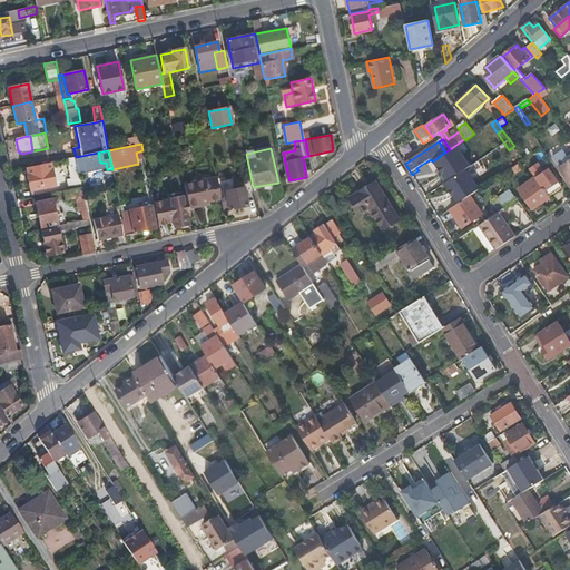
[(95,164),(100,163),(98,153),(76,157),(77,165),(78,168),(85,166),(91,165),(92,169),(95,169),(95,164)]
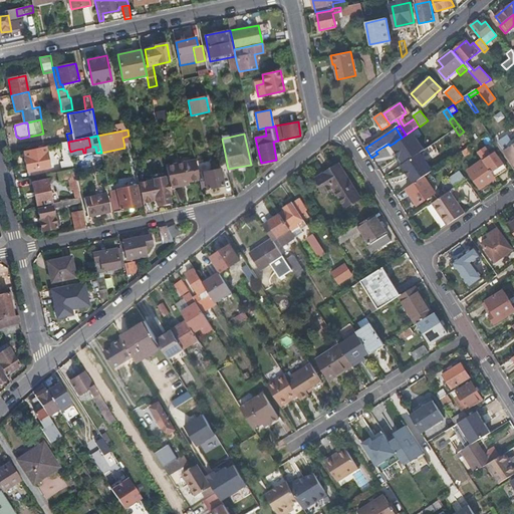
[(399,179),(413,170),(402,154),(410,149),(402,138),(397,141),(395,143),(397,146),(383,155),(399,179)]
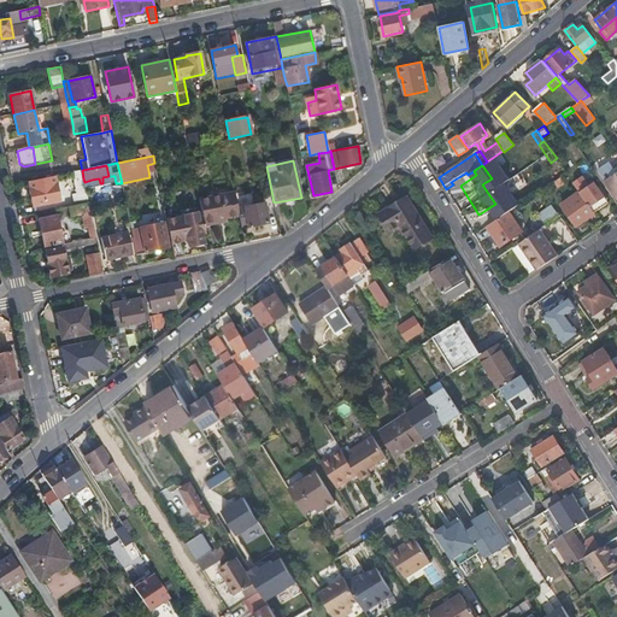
[(83,178),(82,170),(72,172),(74,180),(83,178)]
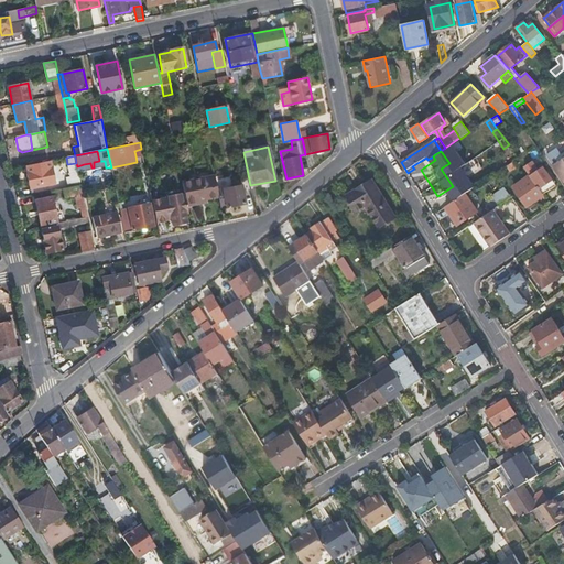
[(563,158),(554,165),(563,180),(563,158)]
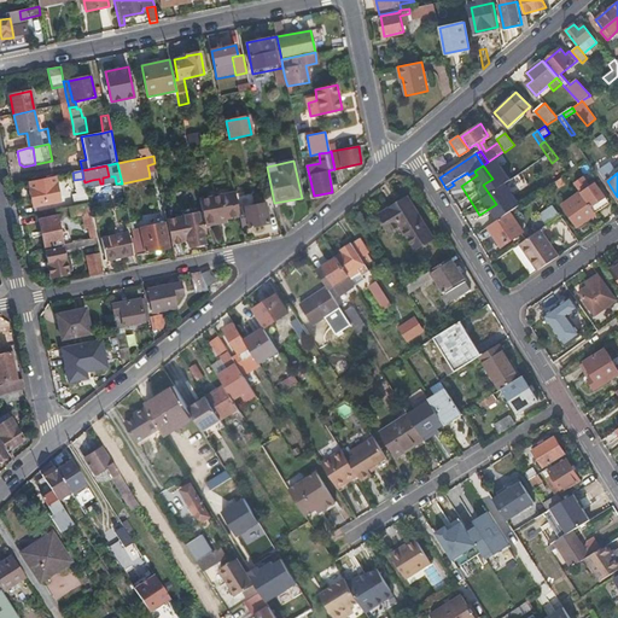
[(563,205),(577,226),(596,213),(593,208),(607,198),(598,182),(592,186),(584,175),(575,182),(582,192),(563,205)]
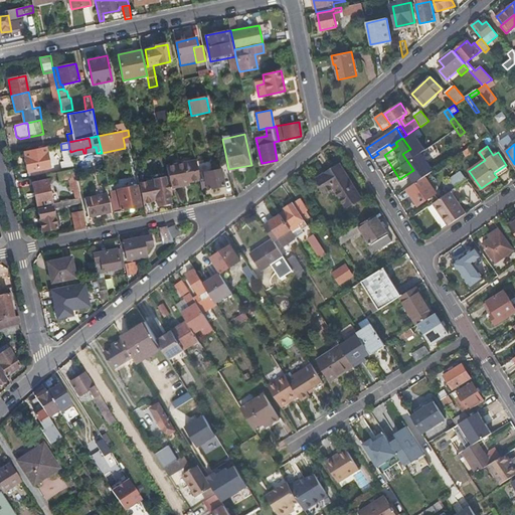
[(48,169),(44,147),(33,149),(34,155),(25,157),(24,157),(27,173),(48,169)]
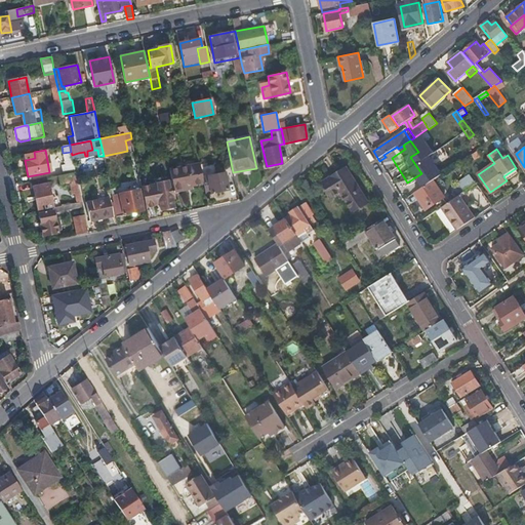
[(479,150),(472,155),(475,159),(482,155),(479,150)]
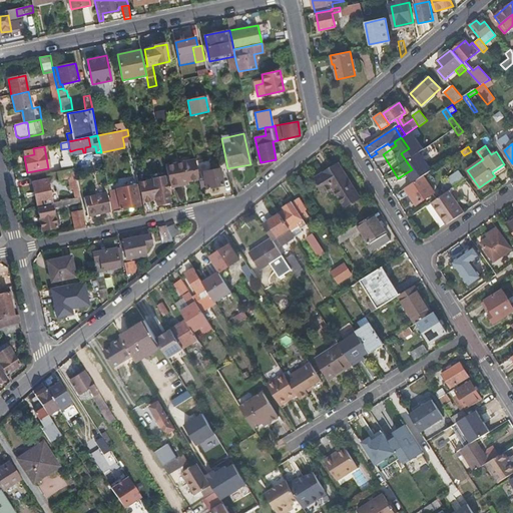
[(73,168),(70,151),(69,148),(61,149),(64,161),(60,161),(62,170),(73,168)]
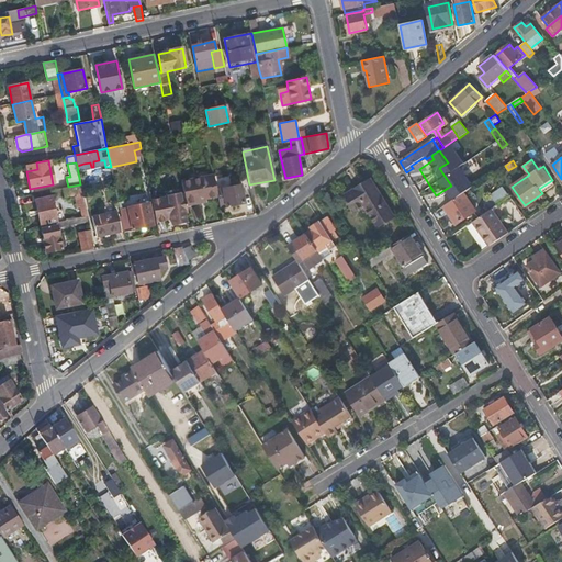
[(181,182),(184,194),(187,208),(197,205),(195,201),(217,195),(216,190),(213,176),(181,182)]
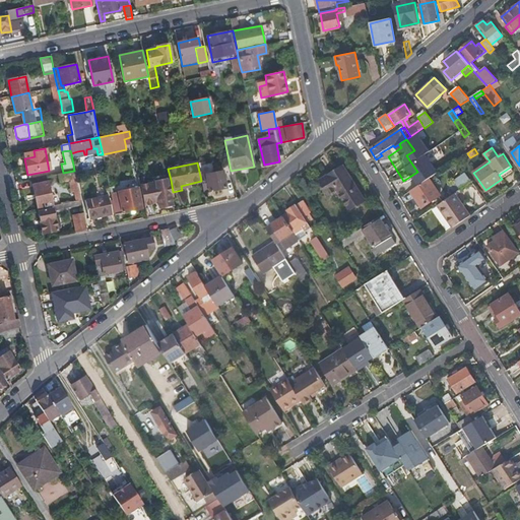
[(201,173),(213,172),(212,164),(201,165),(201,173)]
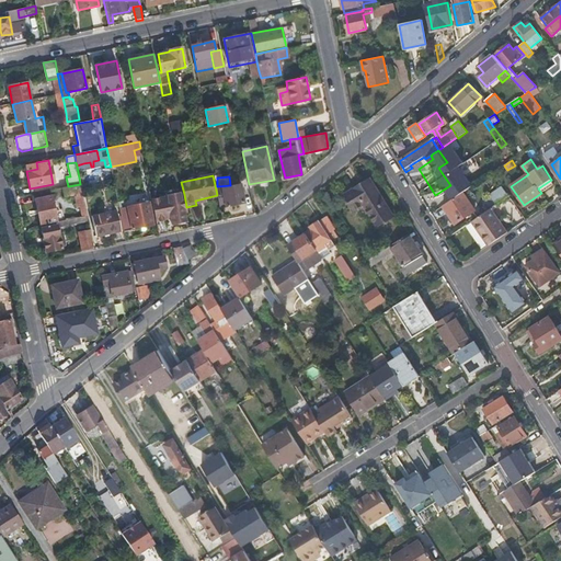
[(395,217),(370,179),(345,194),(355,210),(365,205),(378,227),(395,217)]
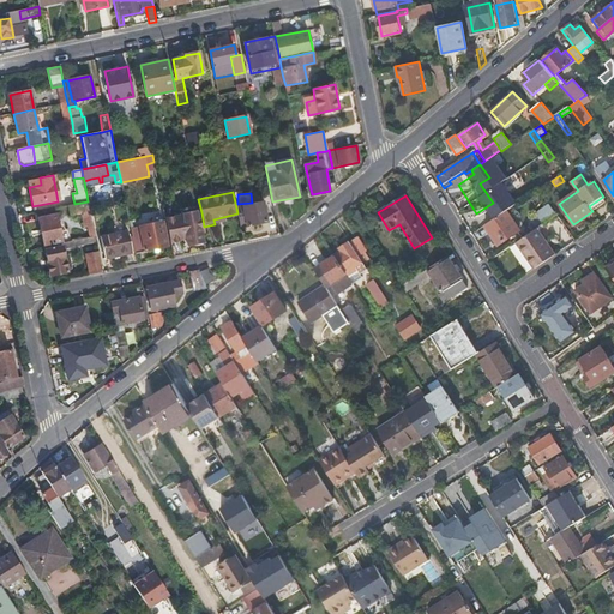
[(607,202),(603,197),(589,206),(593,211),(607,202)]
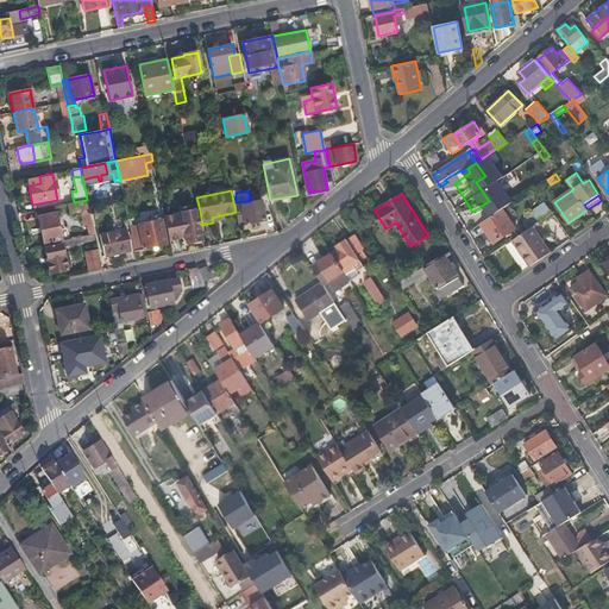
[(83,226),(93,224),(87,200),(74,202),(67,203),(69,213),(69,214),(81,212),(83,226)]
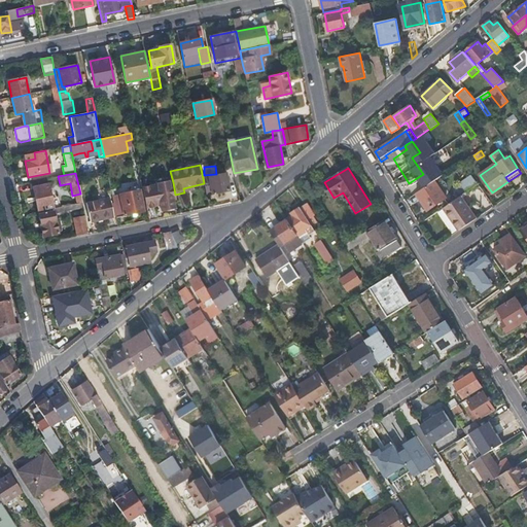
[(224,174),(203,178),(204,183),(206,196),(229,190),(224,174)]
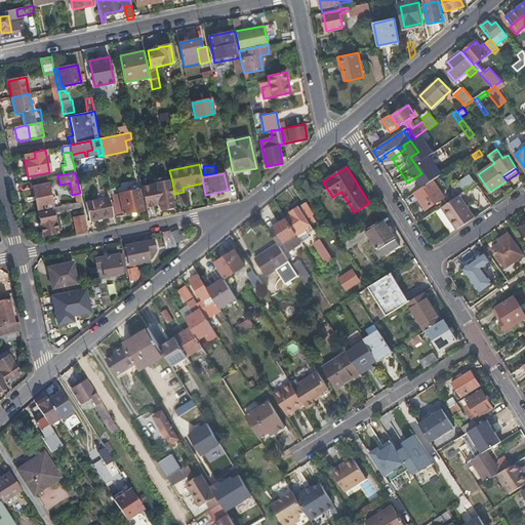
[(477,184),(470,174),(459,182),(466,191),(477,184)]
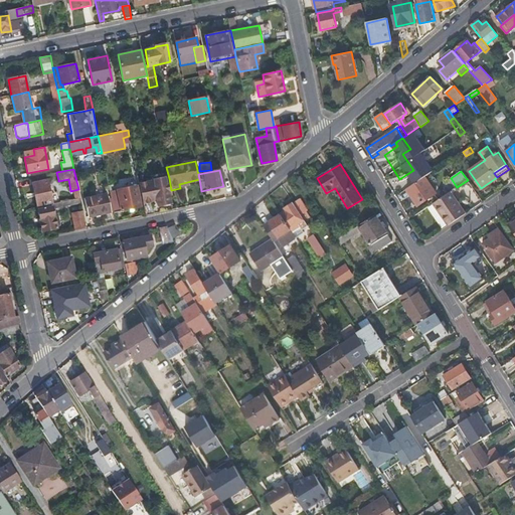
[(56,172),(45,175),(46,180),(47,182),(58,180),(56,172)]
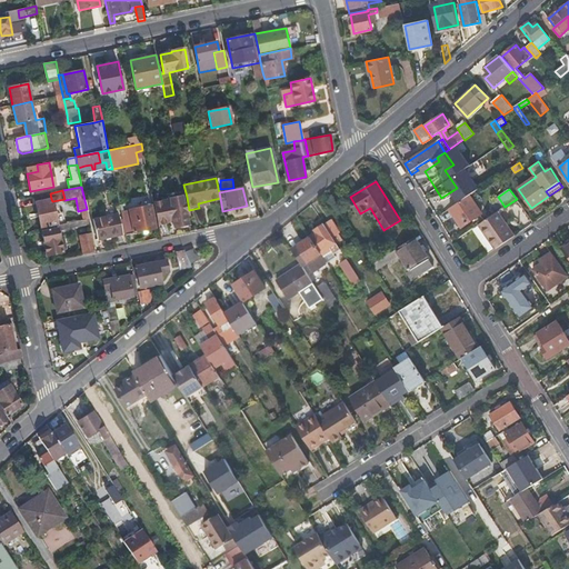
[(170,200),(153,203),(161,239),(169,237),(167,223),(172,222),(173,228),(188,225),(187,216),(190,216),(189,210),(187,197),(183,197),(182,196),(178,196),(175,196),(170,200)]
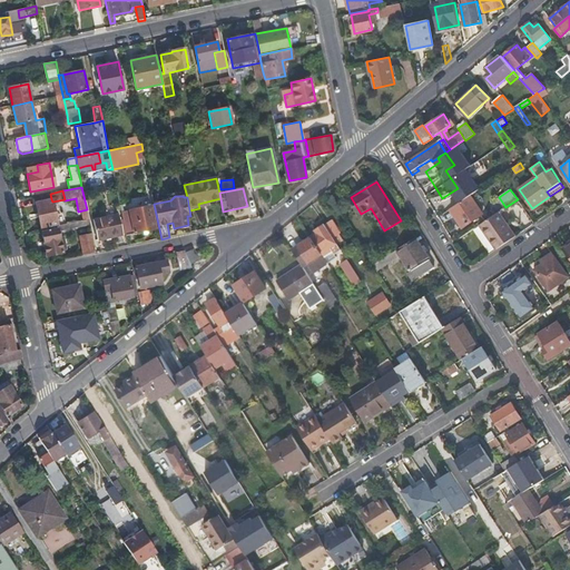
[(483,215),(471,196),(451,209),(463,228),(483,215)]
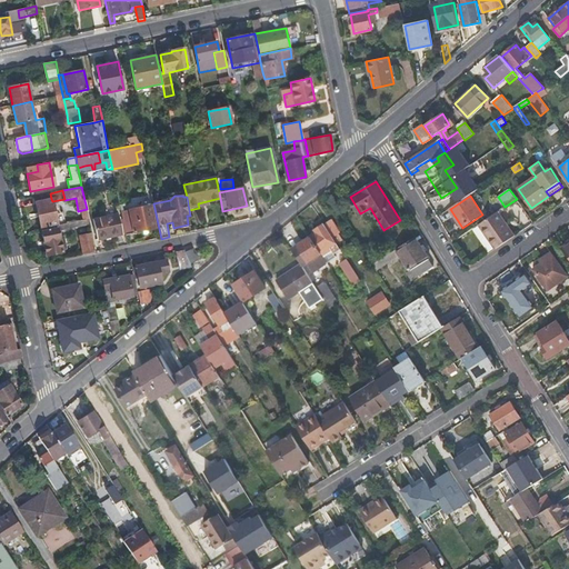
[(127,201),(119,202),(126,235),(156,228),(149,198),(139,200),(140,207),(129,209),(127,201)]
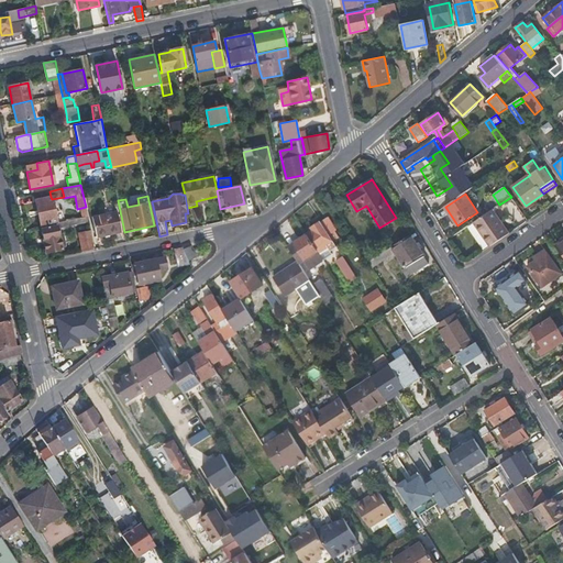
[(41,225),(56,222),(52,199),(51,197),(35,200),(41,225)]
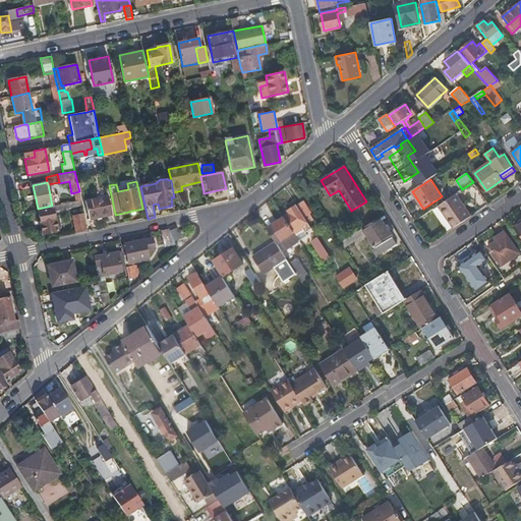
[(73,201),(81,200),(79,191),(71,193),(73,201)]
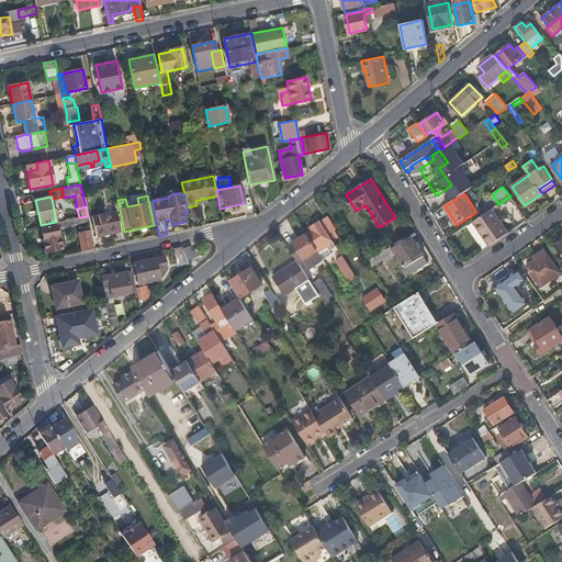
[(508,233),(492,209),(473,222),(490,246),(508,233)]
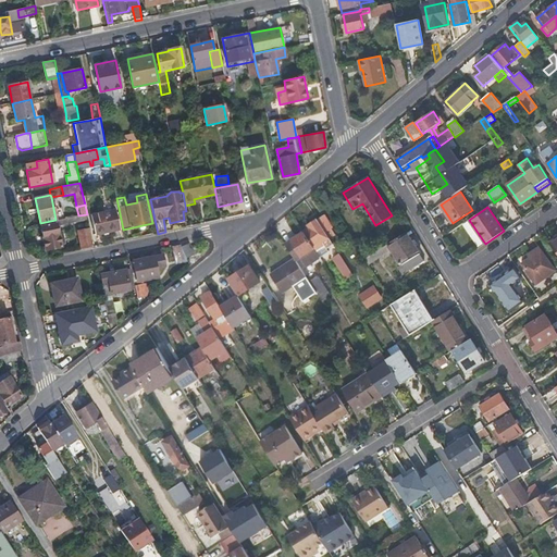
[(96,235),(120,230),(115,210),(106,211),(108,219),(104,220),(103,215),(93,218),(96,235)]
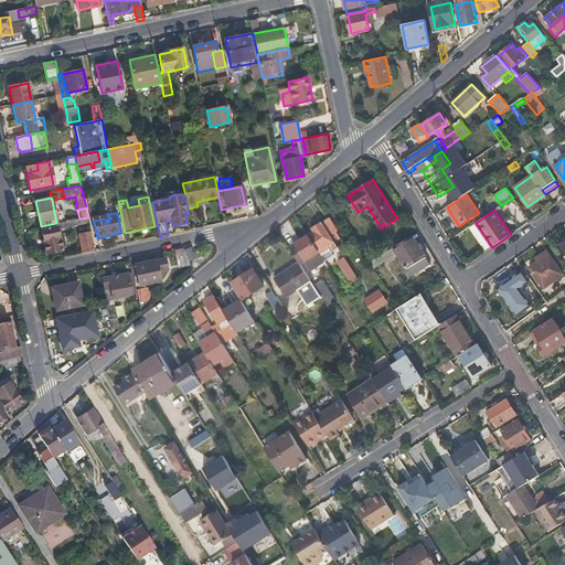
[(338,231),(329,217),(313,228),(315,232),(309,236),(319,252),(322,256),(331,249),(332,252),(338,247),(334,242),(341,237),(337,231),(338,231)]
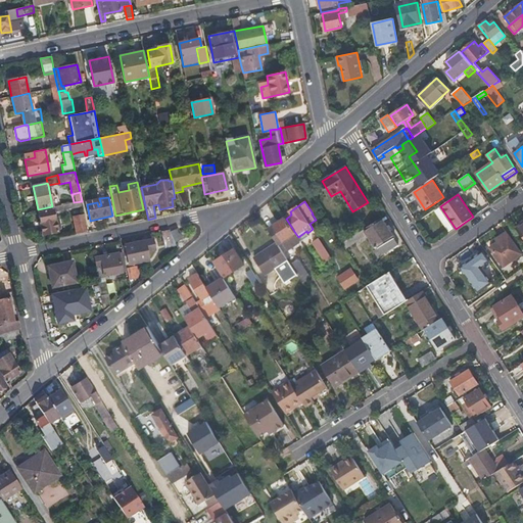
[(74,202),(53,207),(53,209),(39,212),(44,234),(58,231),(58,228),(60,227),(59,218),(55,219),(54,211),(57,211),(75,207),(74,202)]
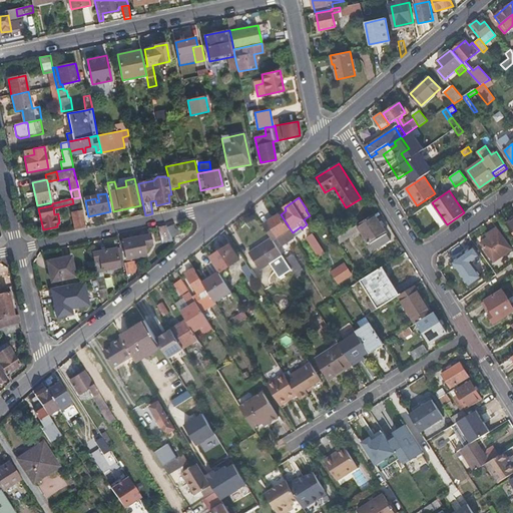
[(75,229),(86,227),(82,210),(72,212),(75,229)]
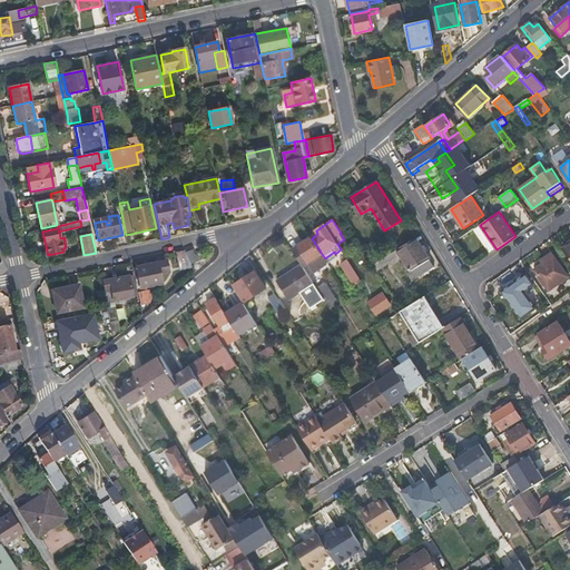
[(416,237),(373,265),(377,271),(402,256),(412,271),(408,274),(412,281),(435,266),(416,237)]
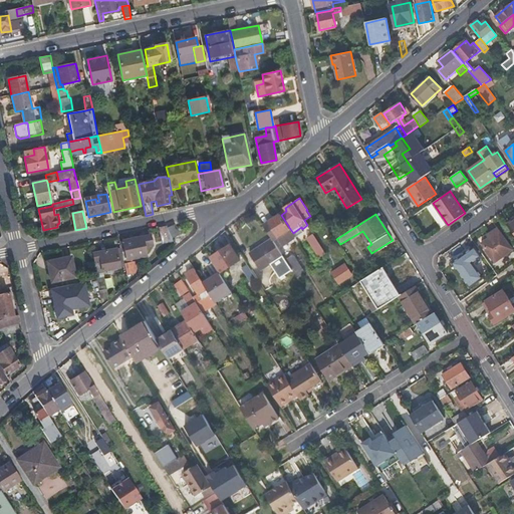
[(281,215),(263,226),(272,239),(273,241),(278,238),(284,245),(295,238),(290,230),(290,229),(281,215)]
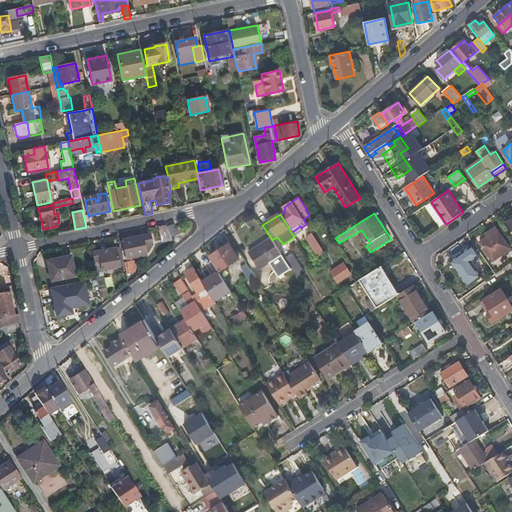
[(167,228),(171,239),(179,235),(175,224),(167,228)]
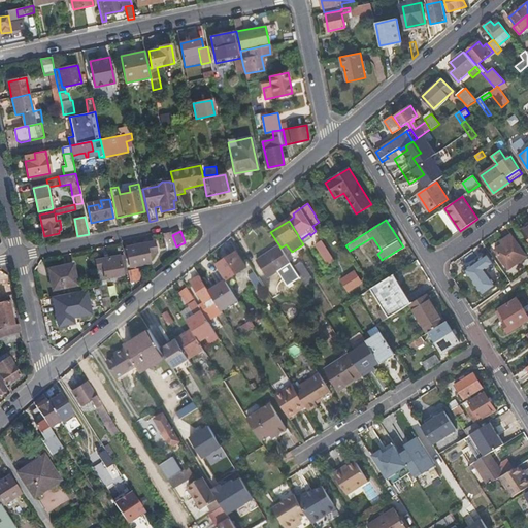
[(171,233),(164,234),(167,249),(176,246),(172,235),(171,233)]
